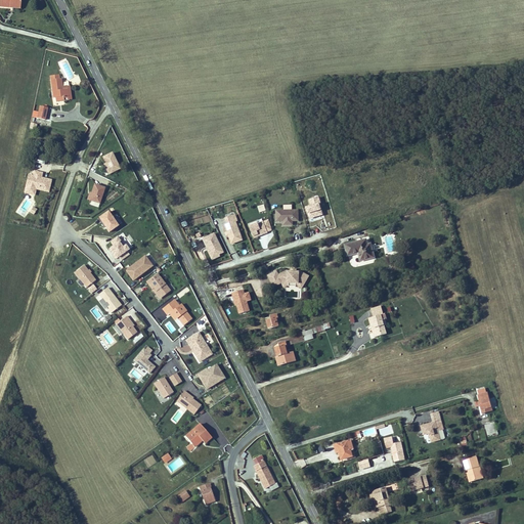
[(53,98),(56,97),(63,96),(63,98),(70,97),(68,89),(62,90),(62,87),(61,78),(58,79),(58,75),(50,76),(53,98)]
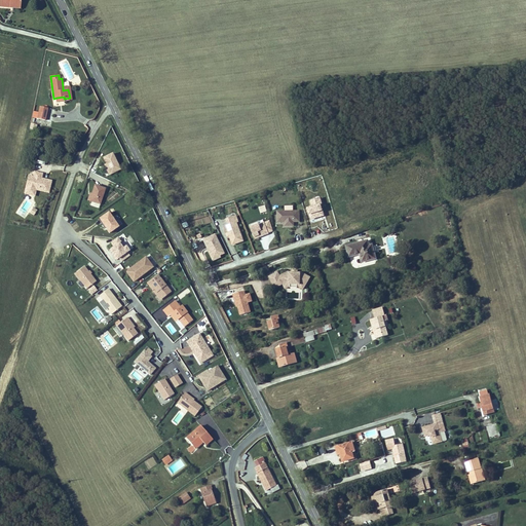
[(64,97),(57,98),(57,102),(72,100),(70,86),(63,87),(63,90),(68,89),(70,98),(64,99),(64,97)]
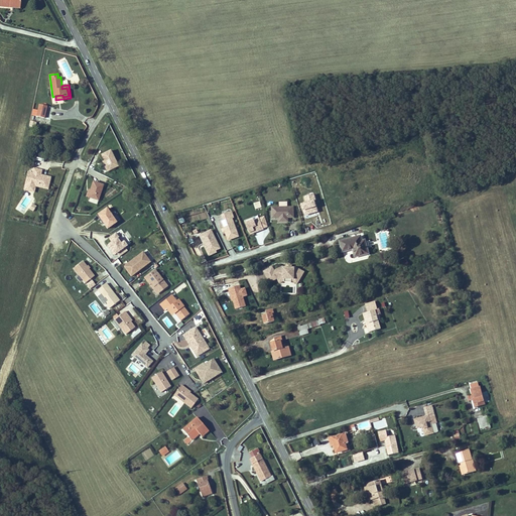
[(44,118),(47,106),(39,104),(37,116),(44,118)]
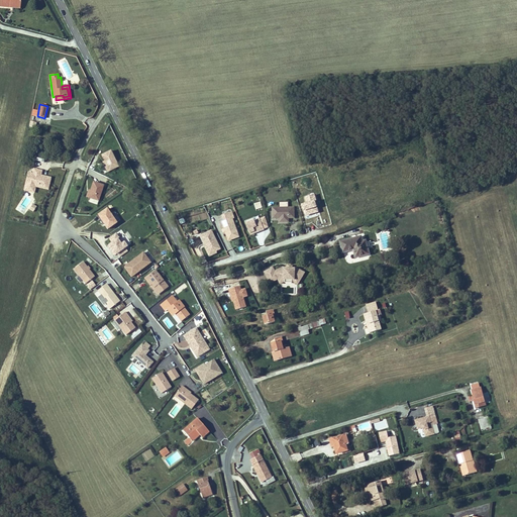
[(110,149),(101,154),(108,171),(118,166),(110,149)]
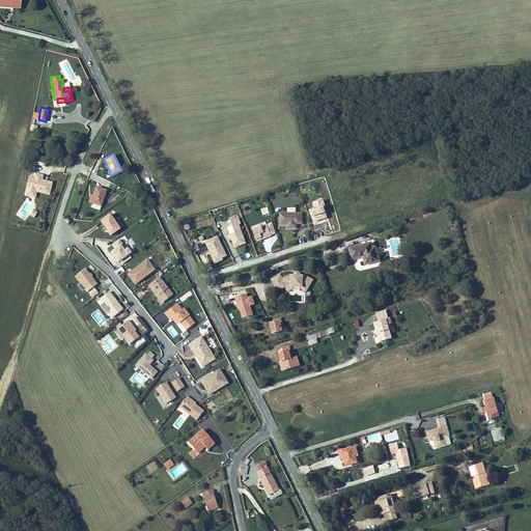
[(44,175),(35,173),(34,177),(33,180),(29,179),(27,186),(30,187),(29,192),(36,194),(37,191),(50,194),(53,183),(45,180),(44,184),(42,183),(43,179),(44,175)]
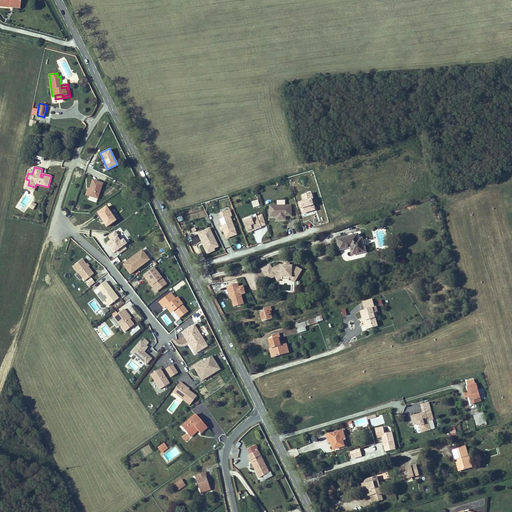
[(29,180),(26,179),(24,188),(34,190),(35,187),(28,185),(29,180)]
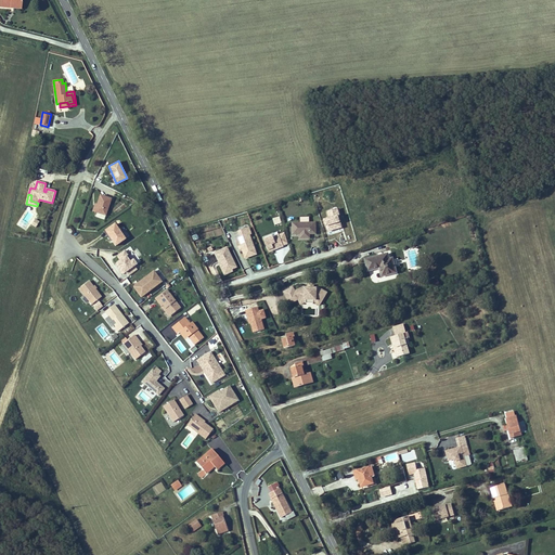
[(111,198),(100,194),(93,211),(105,215),(111,198)]
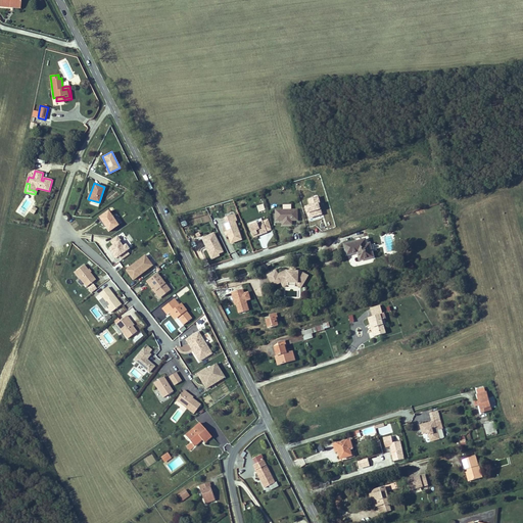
[(277,221),(284,221),(286,221),(286,224),(292,224),(292,220),(297,220),(297,209),(276,210),(277,221)]
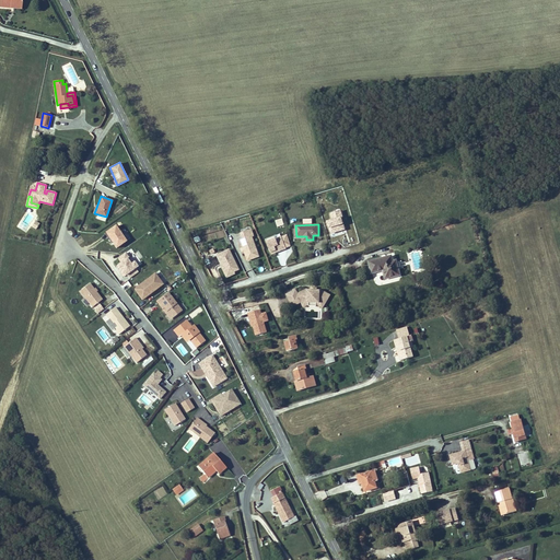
[(105,233),(115,252),(125,246),(123,244),(126,242),(117,226),(105,233)]
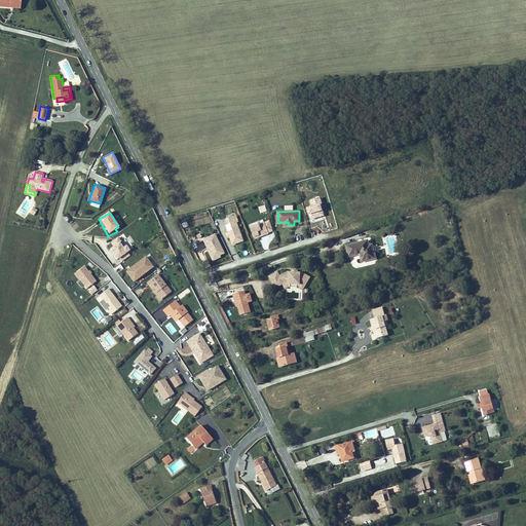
[(234,215),(225,219),(227,224),(224,226),(231,245),(242,240),(234,222),(236,221),(234,215)]
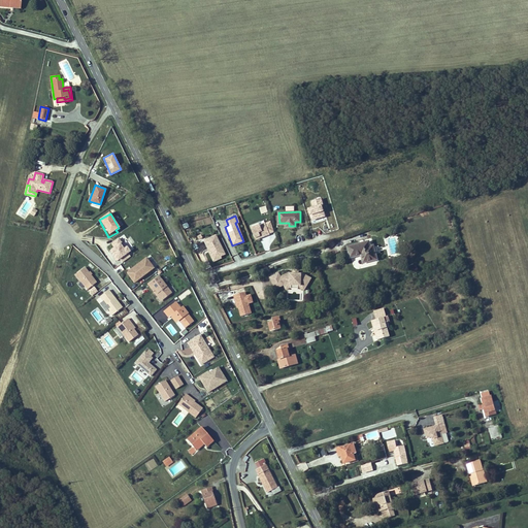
[(259,224),(251,227),(255,239),(269,233),(264,222),(259,224)]
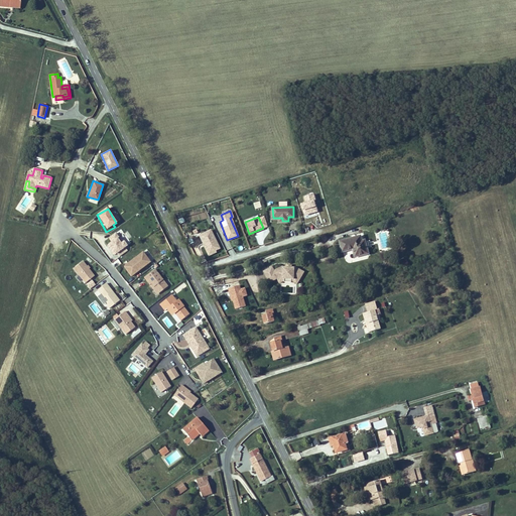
[(219,249),(210,230),(200,235),(204,243),(202,244),(208,256),(215,253),(214,251),(219,249)]
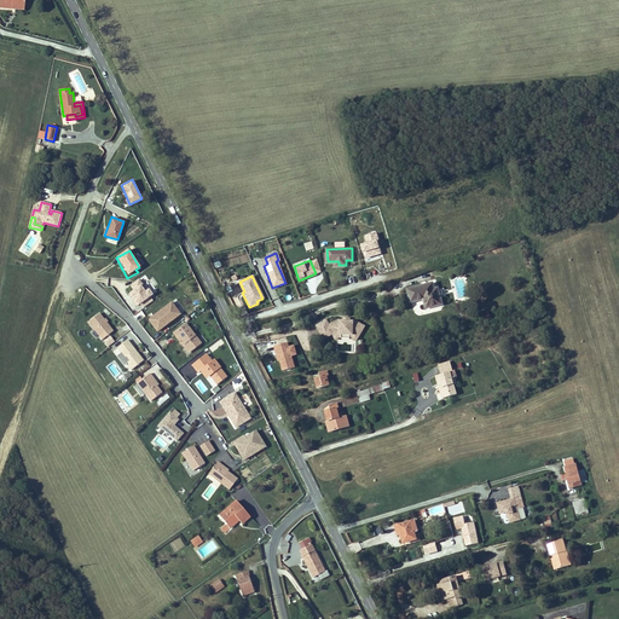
[(138,311),(154,301),(139,279),(129,285),(133,291),(128,295),(138,311)]
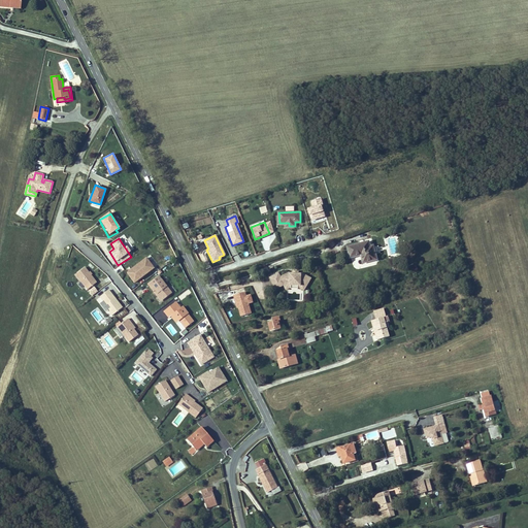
[(361,255),(363,262),(376,259),(375,254),(373,246),(370,246),(369,243),(360,246),(359,244),(349,246),(351,257),(361,255)]
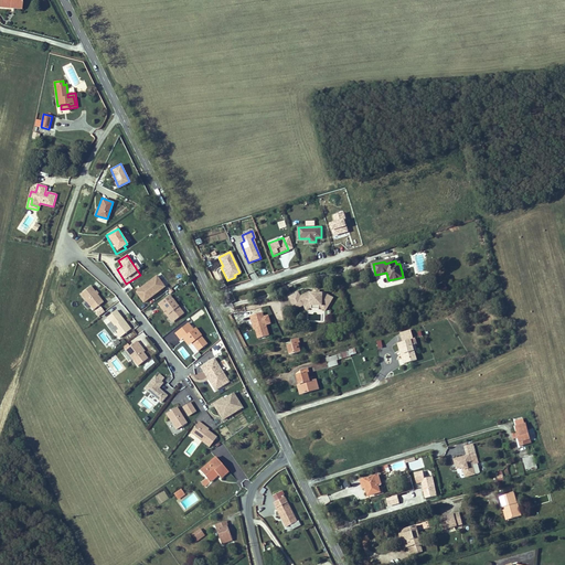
[(146,287),(158,278),(156,275),(134,290),(144,304),(145,301),(139,295),(147,289),(146,287)]
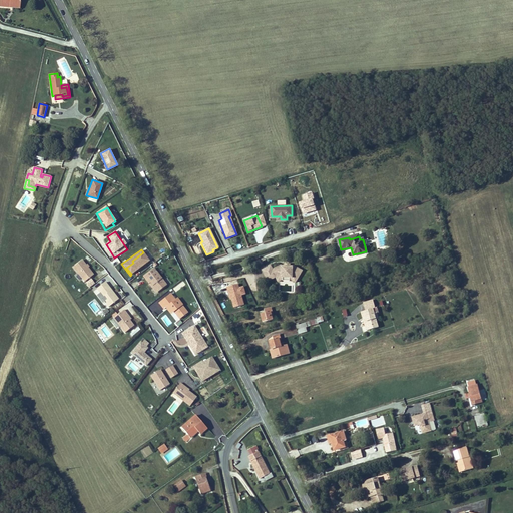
[(126,268),(131,274),(149,262),(143,252),(132,261),(133,263),(126,268)]
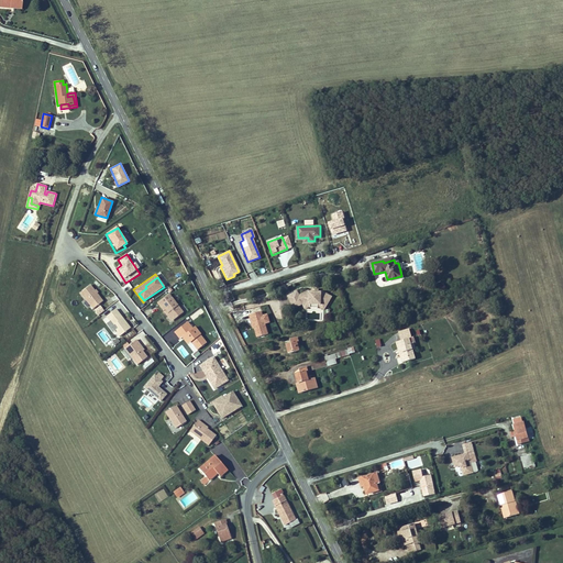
[(95,291),(90,286),(80,294),(94,309),(102,301),(97,294),(95,291)]
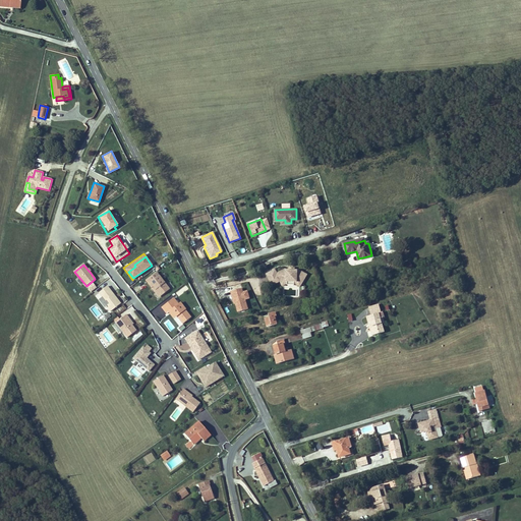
[(297,269),(295,269),(292,269),(290,269),(287,269),(286,268),(277,272),(276,269),(267,273),(273,284),(281,280),(282,282),(287,280),(297,280),(302,282),(307,273),(298,268),(297,269)]
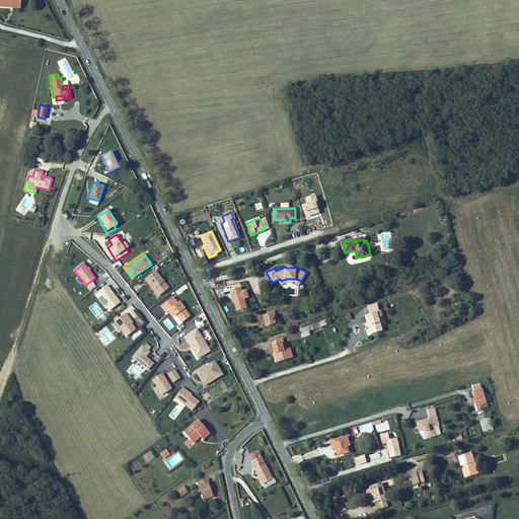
[(167,289),(155,273),(145,281),(157,297),(167,289)]
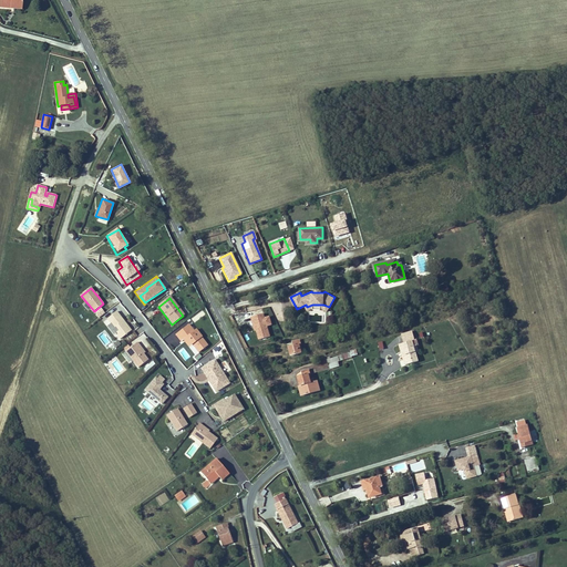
[(101,308),(94,312),(99,318),(105,312),(101,308)]
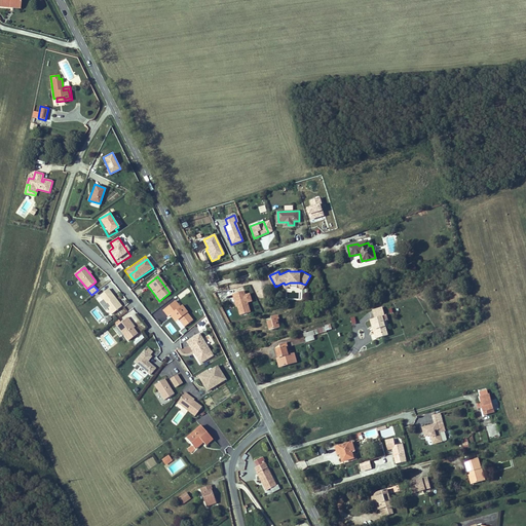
[(116,299),(108,290),(100,296),(103,300),(104,300),(107,304),(108,303),(110,307),(108,308),(109,310),(111,314),(121,306),(118,302),(117,303),(115,300),(116,299)]
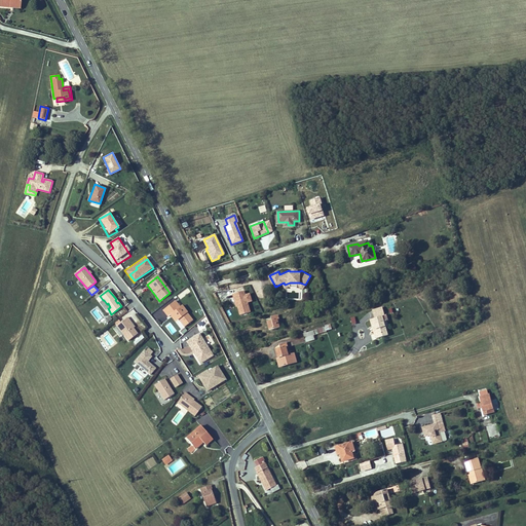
[(246,295),(245,291),(233,294),(234,299),(235,298),(237,306),(240,315),(251,312),(248,302),(246,295)]
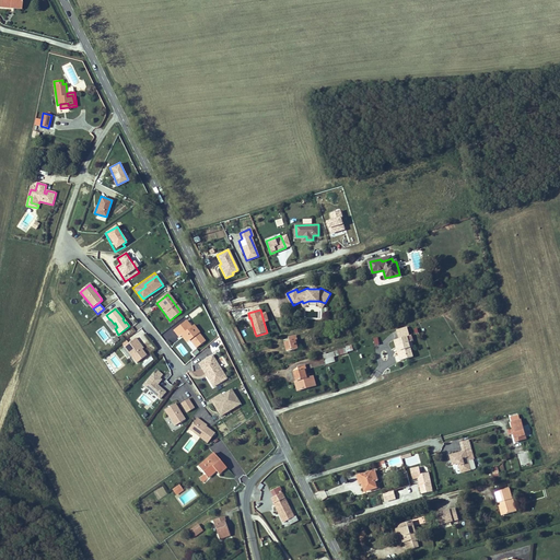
[(186,321),(174,330),(178,338),(181,336),(184,334),(189,340),(196,348),(205,341),(199,334),(199,333),(194,326),(191,327),(186,321)]
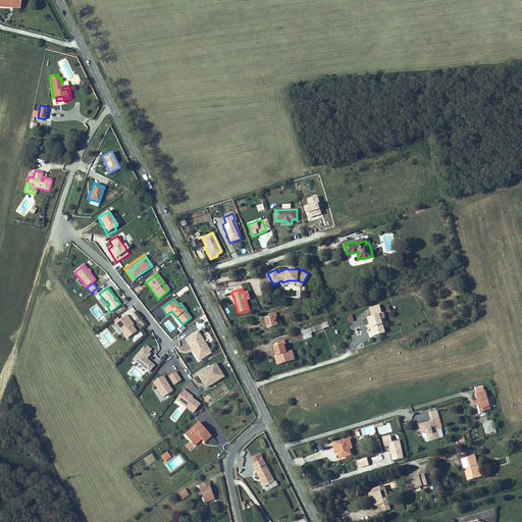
[(267,319),(268,323),(267,323),(268,327),(277,324),(275,317),(277,316),(275,313),(269,315),(270,318),(267,319)]
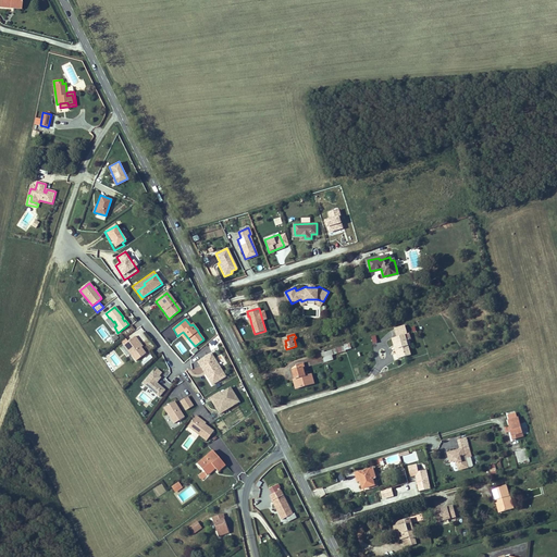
[(398,348),(395,349),(397,358),(410,354),(408,346),(410,345),(408,339),(406,341),(405,335),(395,337),(398,348)]
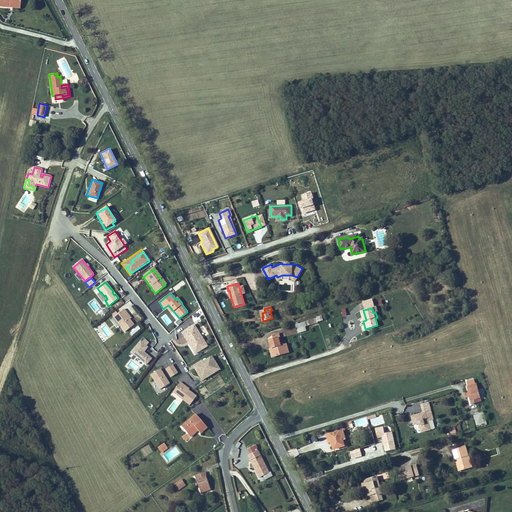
[(134,325),(130,320),(125,314),(126,313),(124,309),(113,317),(125,332),(134,325)]
